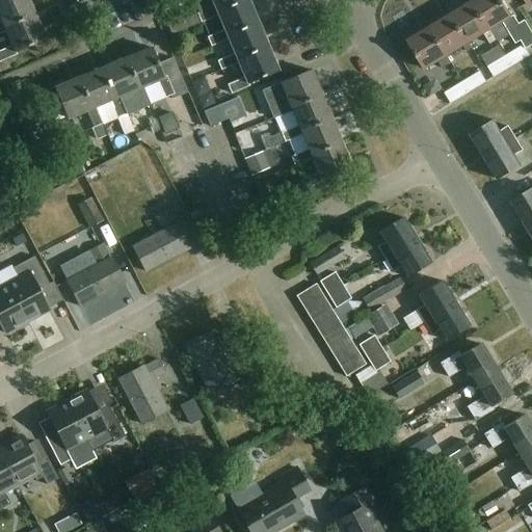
[(35,16),(28,0),(4,0),(0,2),(0,19),(2,24),(0,24),(0,34),(5,32),(4,29),(35,16)]
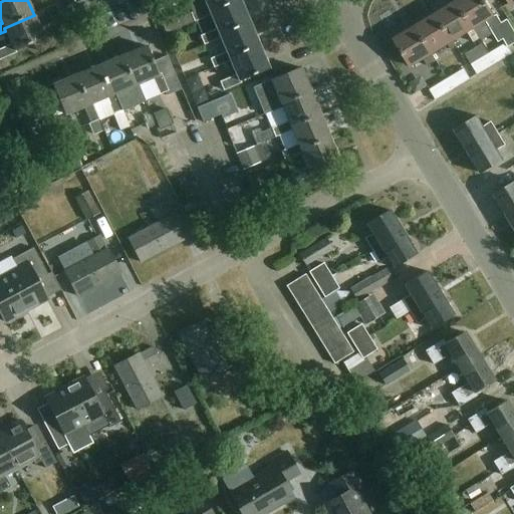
[(195,23),(211,16),(210,13),(240,0),(239,0),(204,0),(207,7),(191,14),(195,23)]
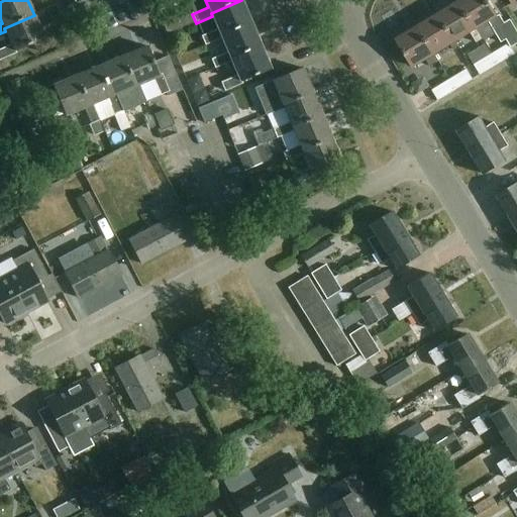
[(211,13),(212,16),(218,30),(202,37),(206,45),(222,38),(220,35),(250,22),(246,12),(248,11),(243,0),(240,0),(241,0),(211,13)]
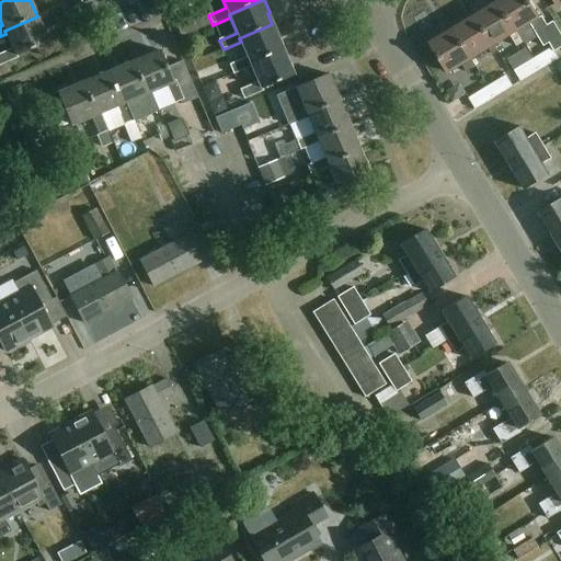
[(516,32),(517,31),(530,23),(537,34),(546,29),(528,0),(500,0),(497,1),(516,32)]
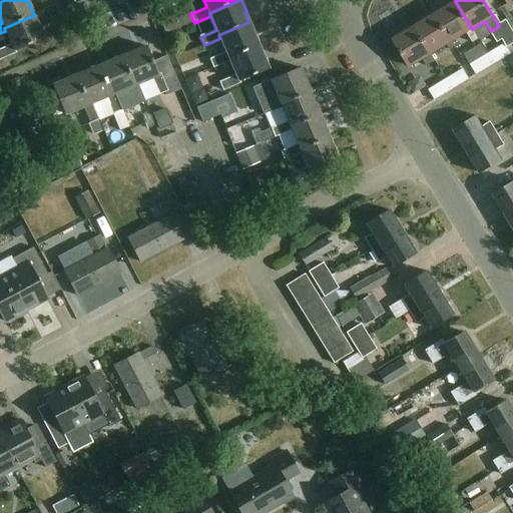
[(455,1),(435,14),(452,42),(468,32),(473,41),(479,37),(473,28),(472,29),(455,1)]
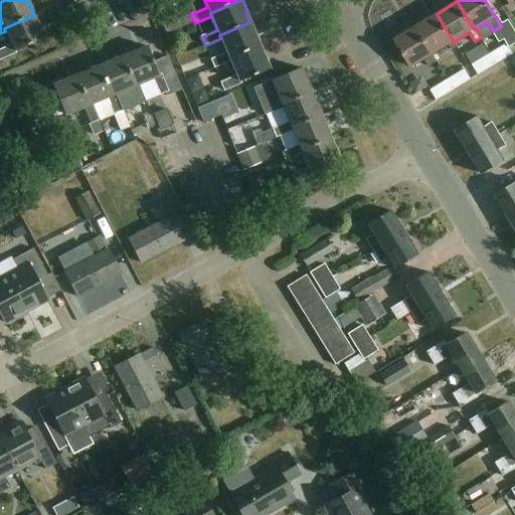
[(454,42),(437,14),(415,26),(433,54),(434,54),(454,42)]
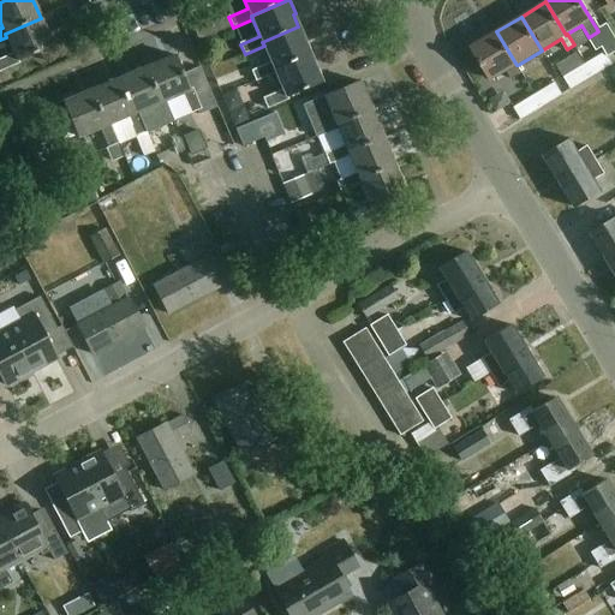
[(53,45),(41,18),(5,34),(6,37),(15,54),(0,60),(0,71),(19,64),(18,60),(53,45)]
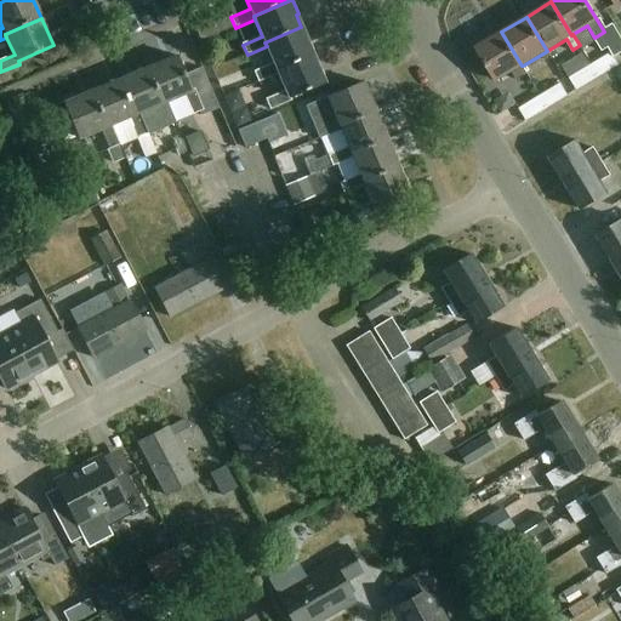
[(313,55),(301,27),(265,43),(267,46),(274,63),(254,72),(258,83),(278,74),(277,70),(313,55)]
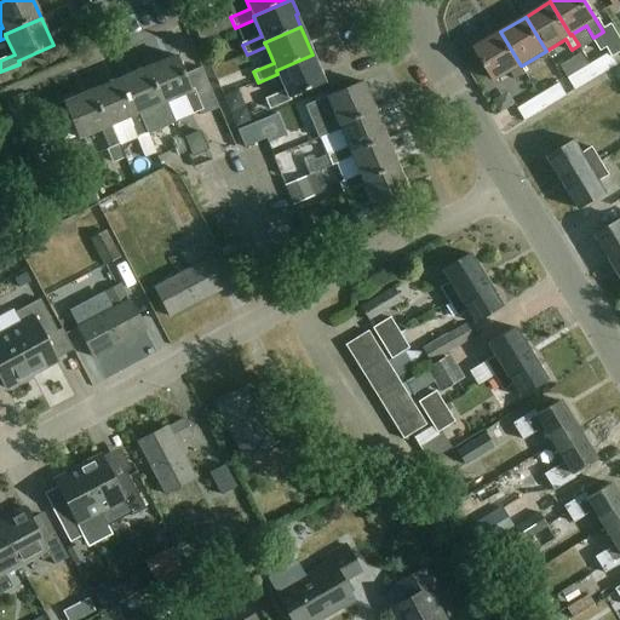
[(526,72),(522,65),(521,65),(500,32),(475,47),(495,81),(512,70),(516,78),(526,72)]
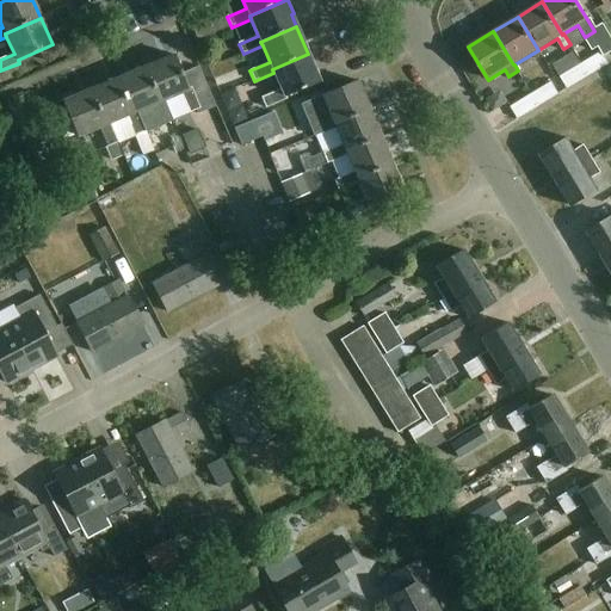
[(610,62),(610,39),(598,48),(600,53),(581,65),(588,76),(610,62)]
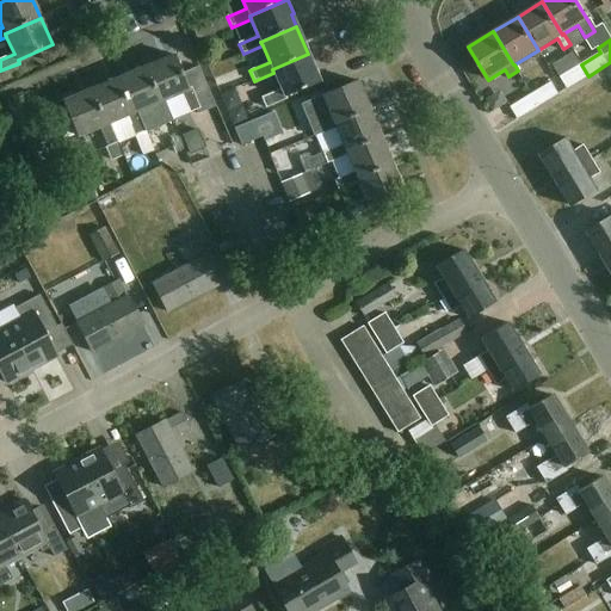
[(272,69),(273,73),(281,90),(261,98),(266,109),(287,100),(284,97),(320,81),(308,54),(272,69)]
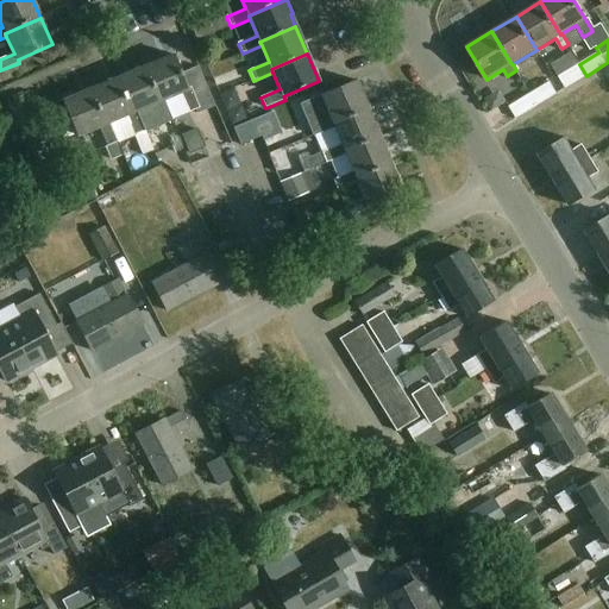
[(161,101),(164,100),(181,93),(189,112),(200,108),(192,88),(188,89),(174,55),(145,66),(161,101)]
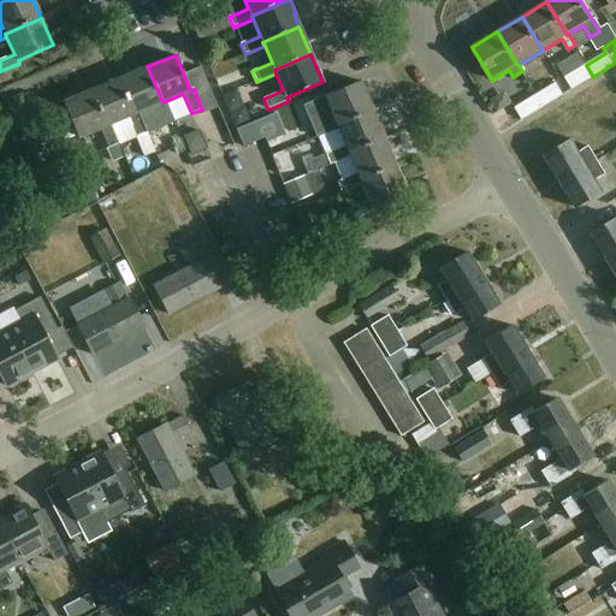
[(586,65),(566,77),(573,89),(593,77),(586,65)]
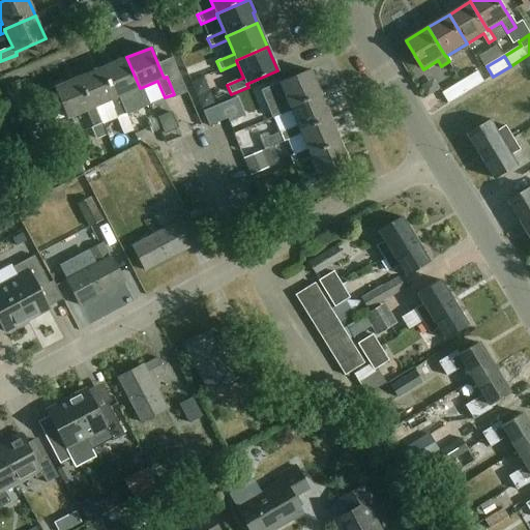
[(140,88),(126,57),(102,67),(116,98),(119,97),(134,91),(141,108),(149,104),(143,87),(140,88)]
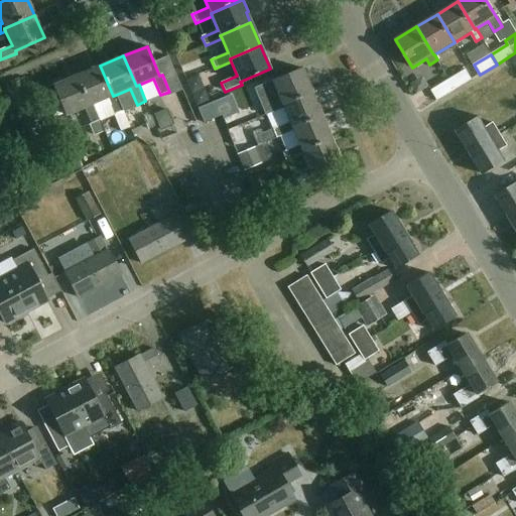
[(181,87),(171,62),(159,68),(169,92),(181,87)]
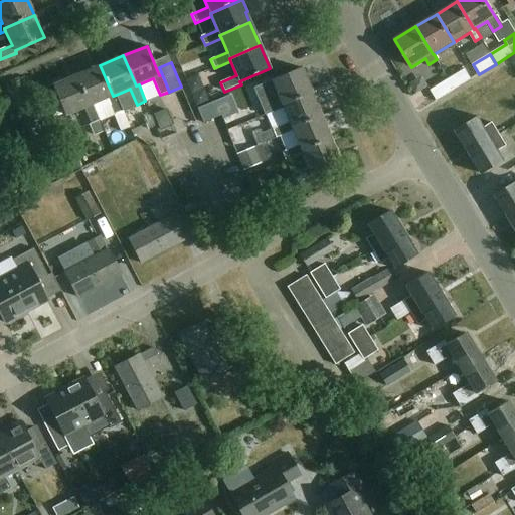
[(113,96),(100,65),(76,75),(90,106),(93,104),(107,98),(120,129),(128,125),(116,95),(113,96)]
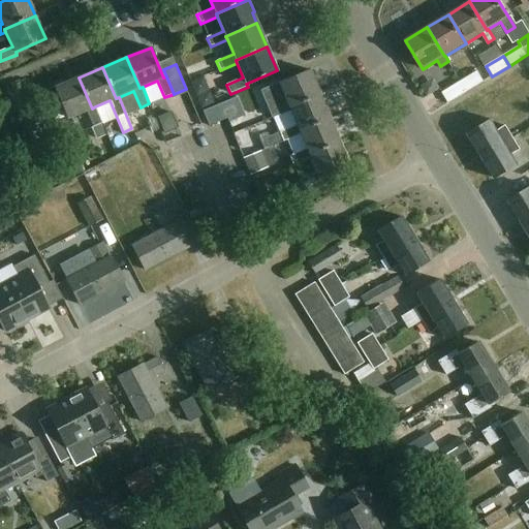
[(273,118),(290,111),(289,107),(319,95),(309,70),(279,83),(287,102),(270,110),(273,118)]
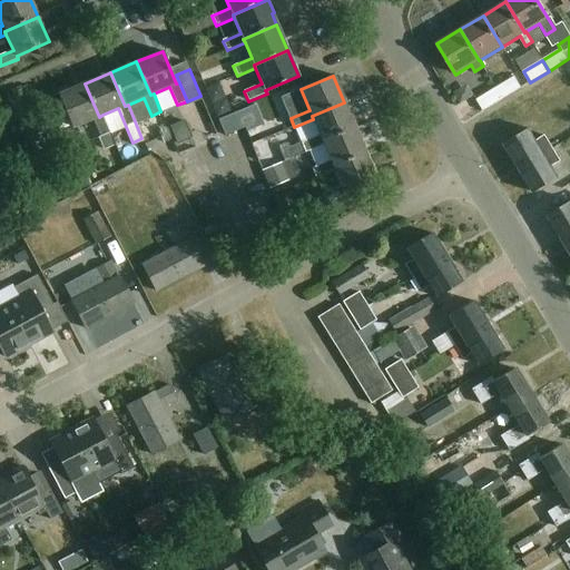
[(521,87),(514,76),(495,88),(502,99),(521,87)]
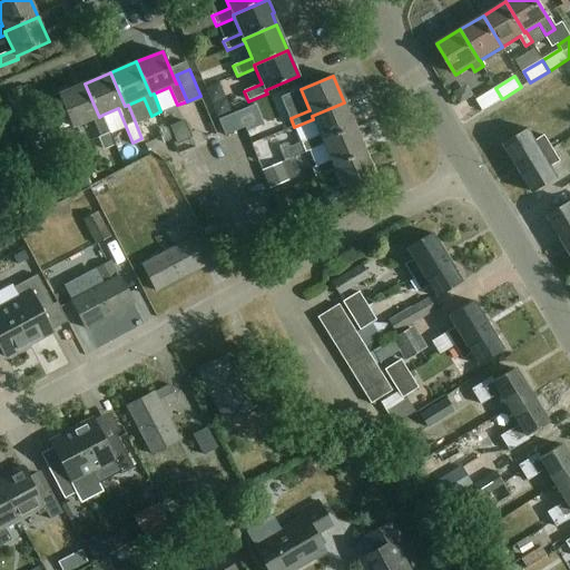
[(110,133),(102,115),(99,117),(85,84),(59,94),(72,127),(92,119),(106,149),(114,146),(108,134),(110,133)]
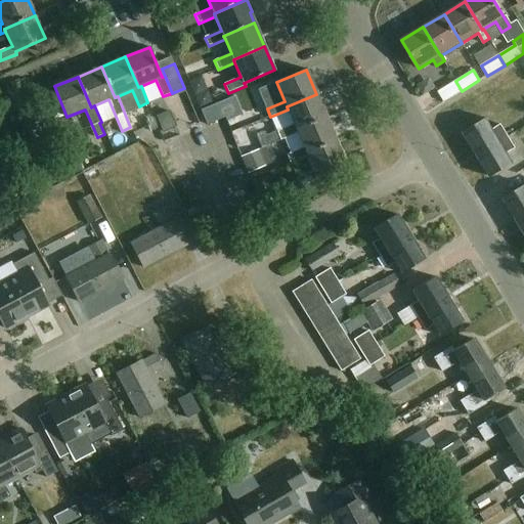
[(455,81),(438,91),(444,101),(462,91),(455,81)]
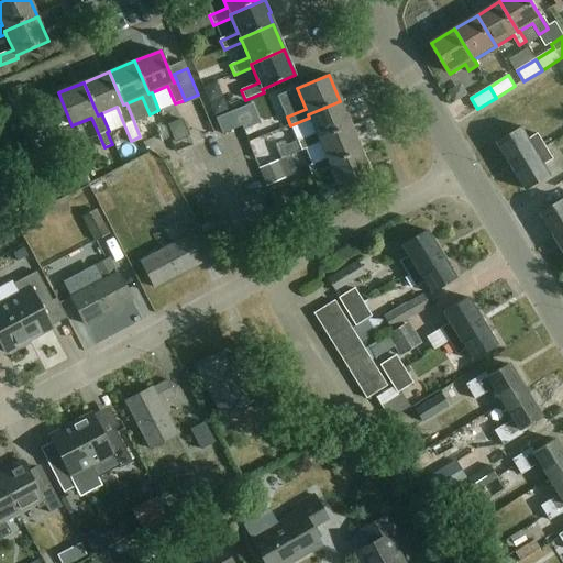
[(228,110),(222,98),(209,103),(214,116),(228,110)]
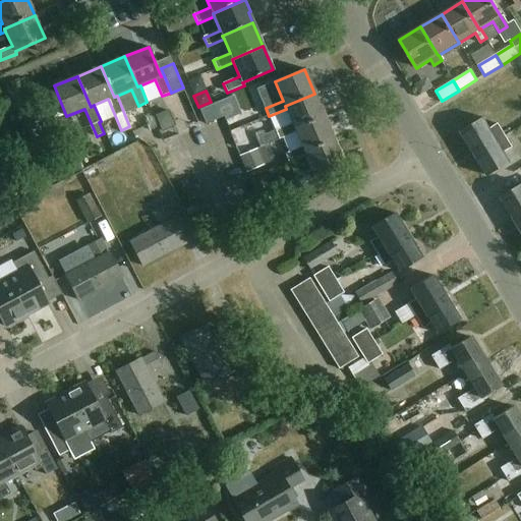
[(285,106),(286,109),(292,123),(259,137),(264,146),(296,132),(294,129),(324,116),(314,94),(285,106)]
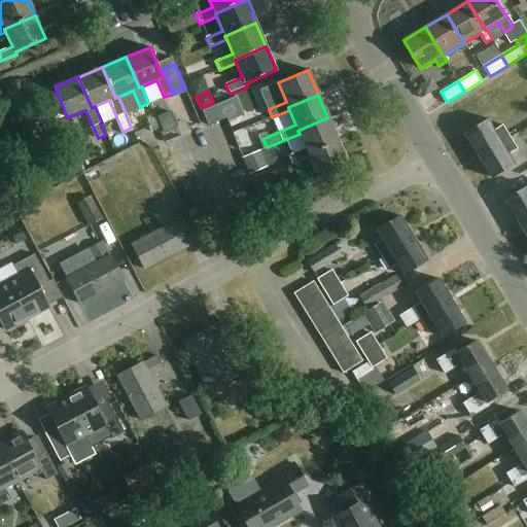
[(334,99),(325,104),(336,119),(344,114),(334,99)]
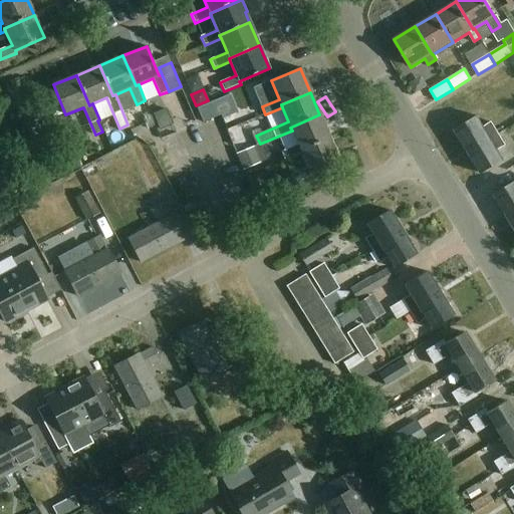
[(329,138),(319,114),(290,127),(292,131),(298,145),(281,152),(284,161),(301,154),(300,151),(329,138)]
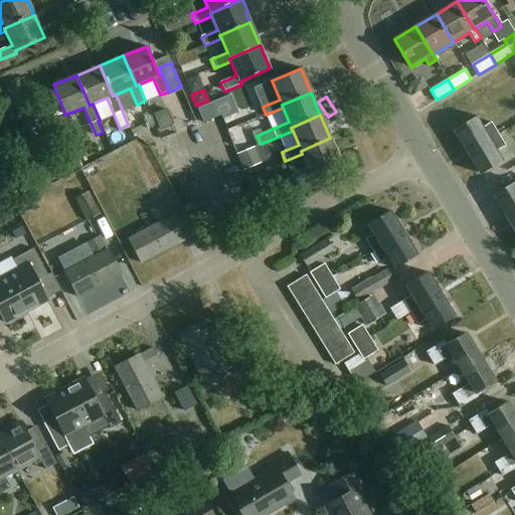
[(469,152),(499,134),(492,123),(484,128),(477,116),(455,130),(469,152)]
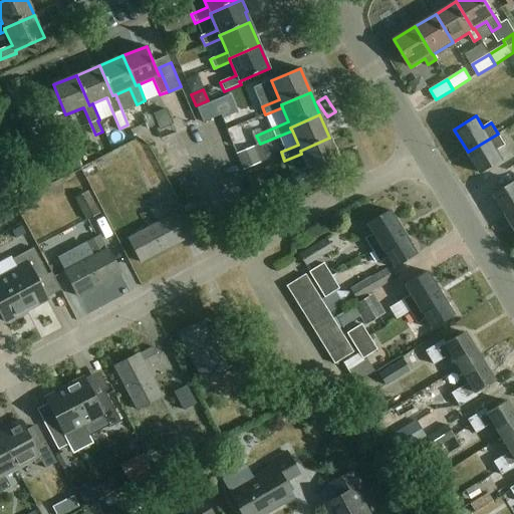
[(505,145),(498,134),(468,152),(481,174),(503,161),(496,150),(505,145)]
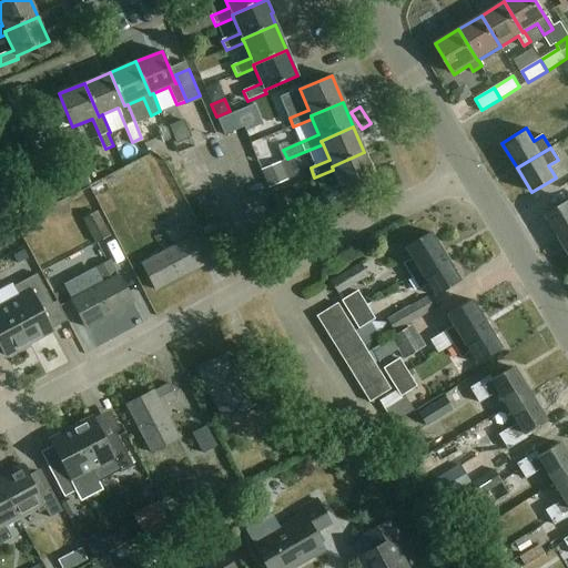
[(131,151),(115,159),(124,175),(140,168),(131,151)]
